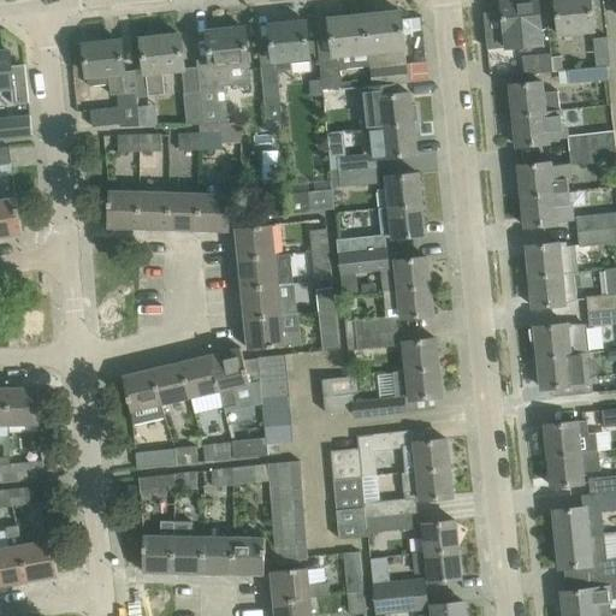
[(503,10),(484,12),(487,48),(507,47),(529,45),(544,43),(542,29),(543,29),(539,0),(508,0),(502,1),(503,10)]
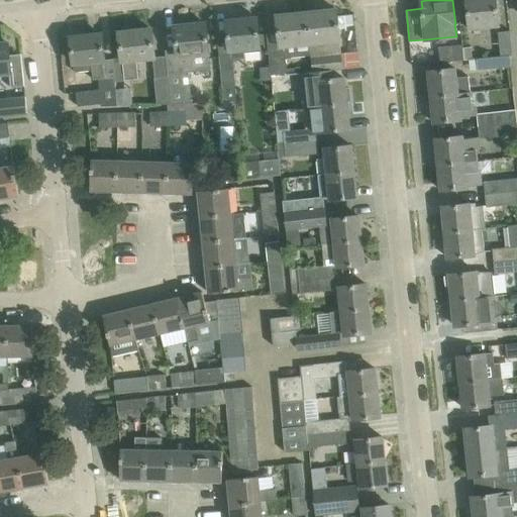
[(467,0),(470,28),(499,26),(496,0),(467,0)]
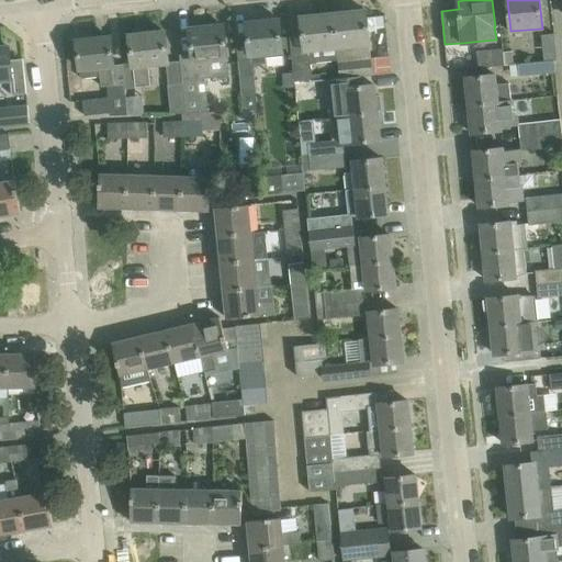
[(338,62),(346,60),(372,57),(367,10),(334,14),(337,46),(338,62)]
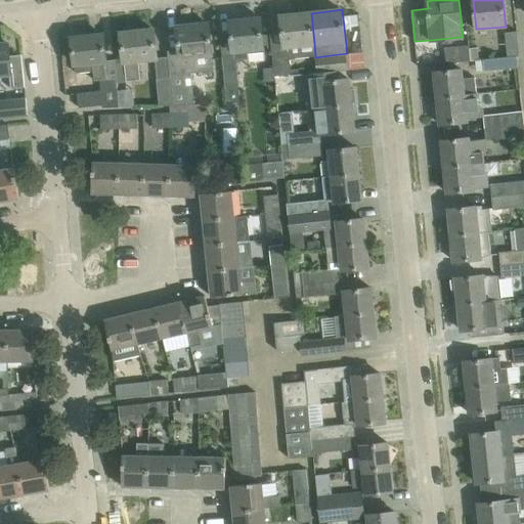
[(284,46),(314,43),(311,13),(280,16),(284,46)]
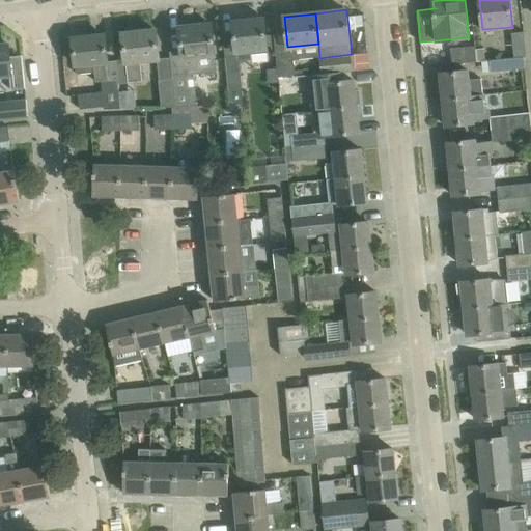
[(246,20),(232,21),(234,35),(235,52),(236,52),(238,56),(239,56),(251,54),(268,53),(268,50),(267,42),(263,18),(260,18),(260,16),(246,17),(246,20)]
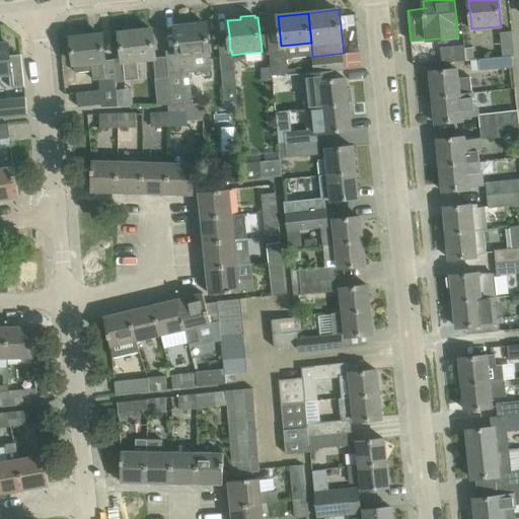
[(177,50),(166,52),(167,56),(169,73),(169,74),(169,75),(169,77),(172,104),(177,104),(181,104),(187,104),(193,104),(192,98),(192,93),(192,89),(190,72),(189,68),(192,67),(211,66),(210,53),(207,23),(205,23),(205,21),(193,22),(193,24),(175,26),(177,50)]
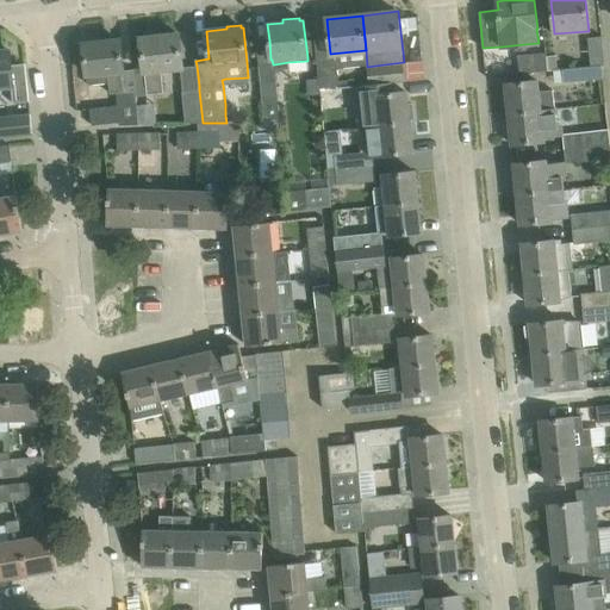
[(421,31),(410,32),(412,62),(423,61),(421,31)]
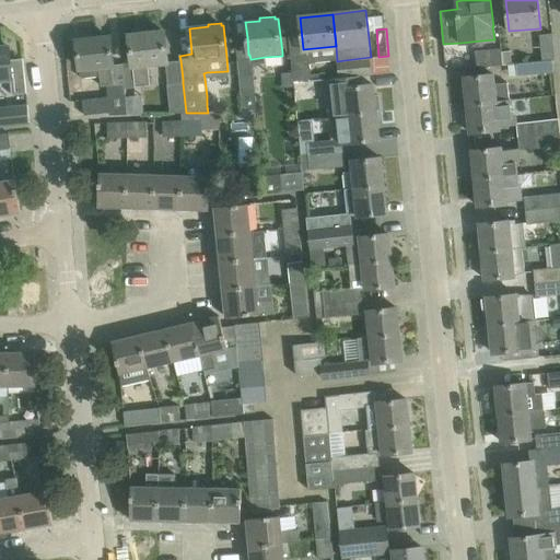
[(133,66),(136,86),(151,85),(149,63),(167,61),(164,32),(129,35),(132,66),(133,66)]
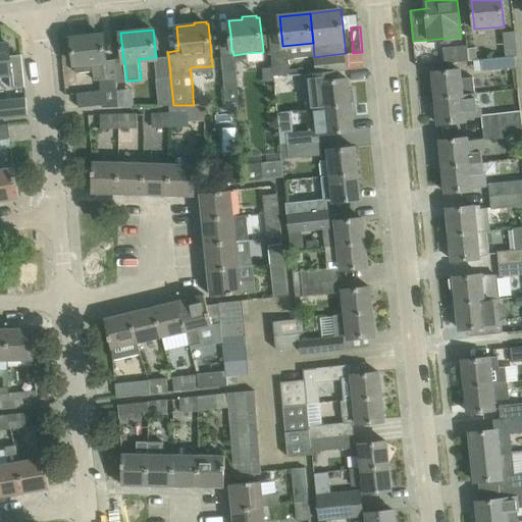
[(507,57),(515,56),(518,55),(516,31),(504,33),(507,57)]
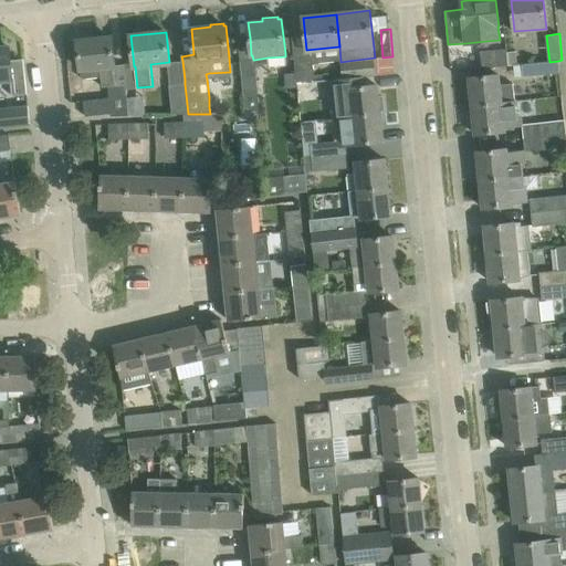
[(129,115),(125,69),(125,64),(115,65),(112,38),(77,41),(82,79),(102,76),(103,87),(108,86),(109,98),(84,101),(85,116),(111,114),(112,116),(129,115)]
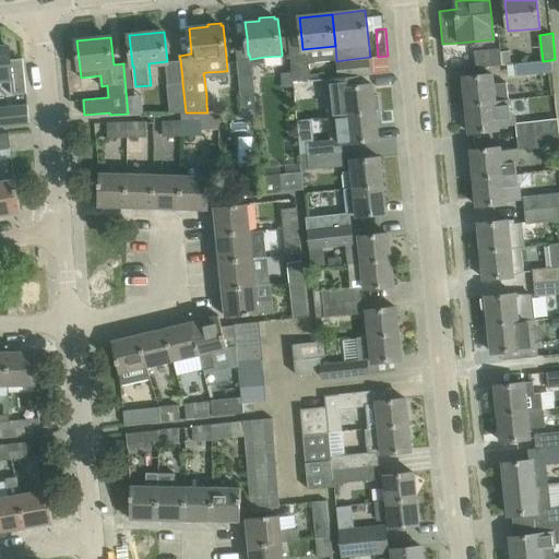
[(0,79),(10,78),(11,80),(12,95),(27,93),(23,58),(11,59),(9,46),(8,46),(8,48),(0,48),(0,79)]
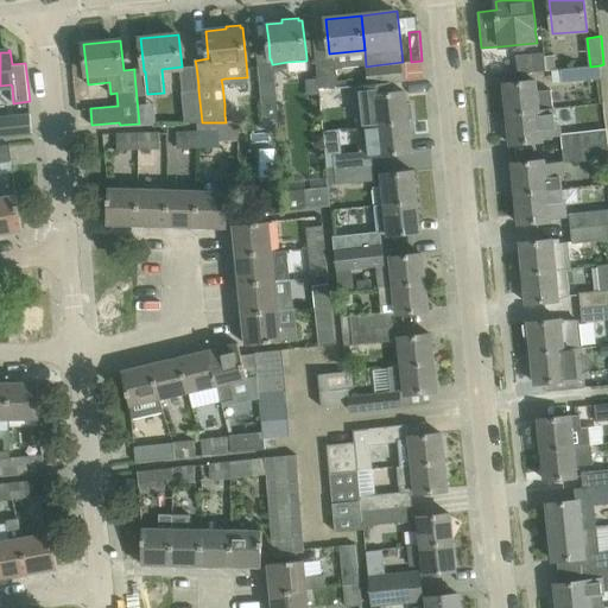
[(546,56),(546,55),(546,52),(518,55),(519,73),(548,70),(548,69),(546,56)]
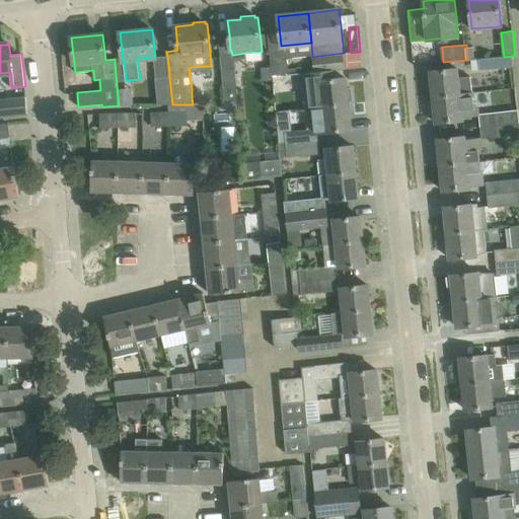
[(473,48),(466,48),(467,59),(467,60),(471,60),(474,59),(474,58),(473,48)]
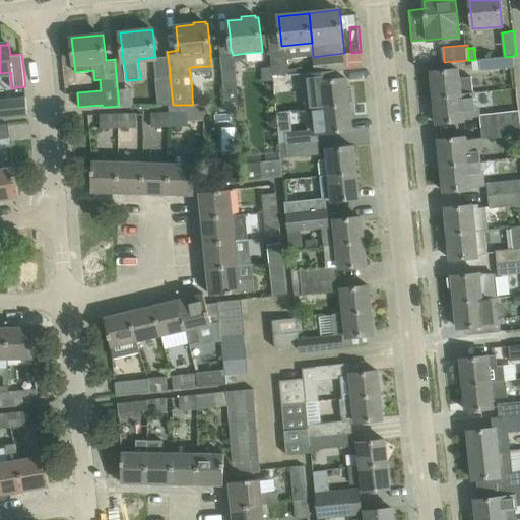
[(270,52),(272,76),(289,74),(287,51),(272,52),(270,52)]
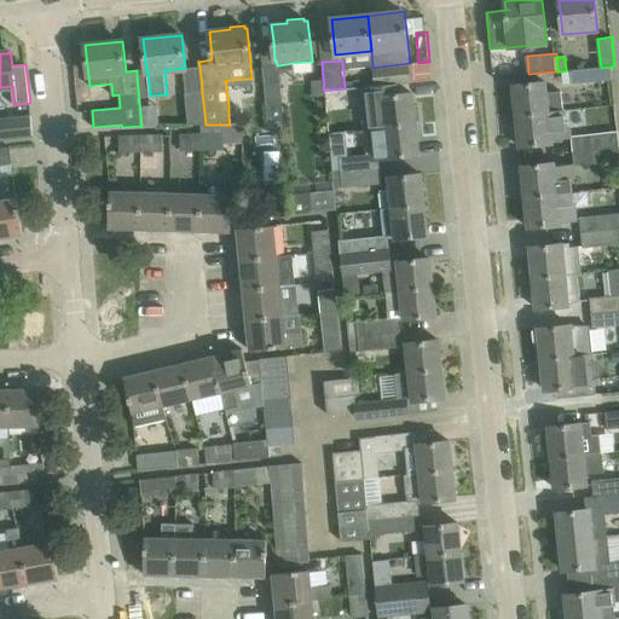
[(397,84),(411,82),(410,63),(381,67),(372,68),(375,86),(397,84)]
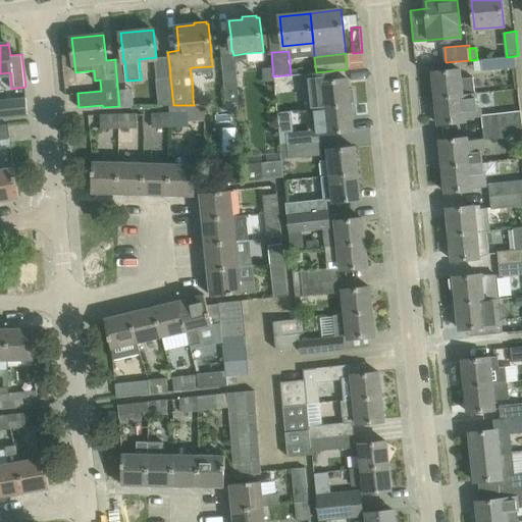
[(507,57),(482,59),(483,70),(516,66),(515,56),(507,57)]
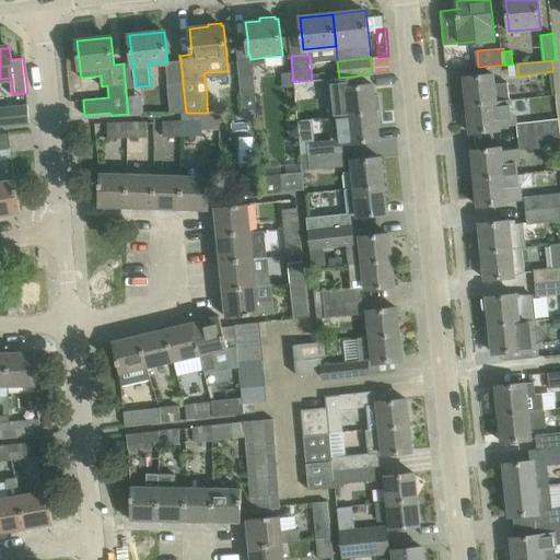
[(257,108),(253,67),(238,68),(243,111),(257,108)]
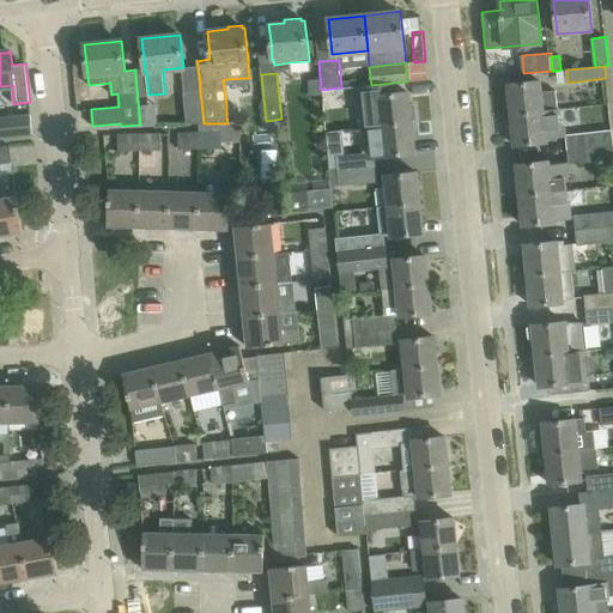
[(511,116),(559,110),(558,110),(556,90),(541,91),(540,80),(509,84),(511,116)]
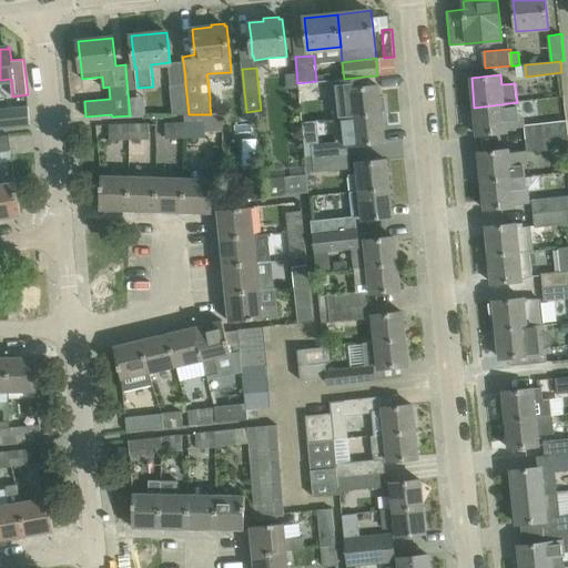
[(344,79),(332,80),(336,119),(338,118),(382,113),(382,111),(386,111),(384,98),(379,98),(378,85),(365,87),(364,77),(344,79)]
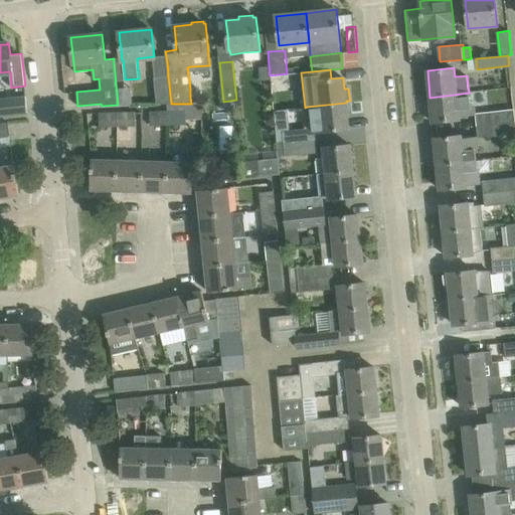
[(168,76),(154,77),(157,104),(171,104),(168,76)]
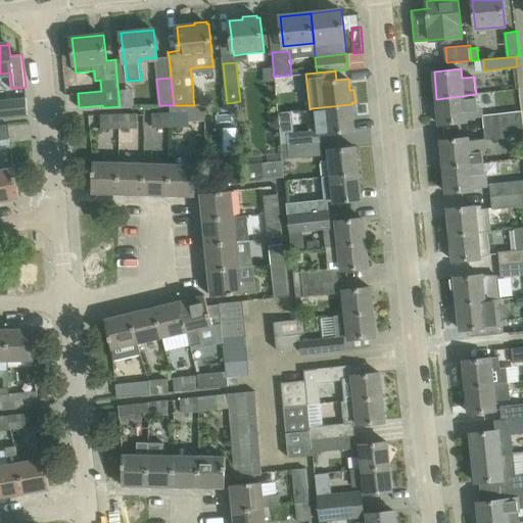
[(477,94),(436,99),(439,124),(467,121),(466,117),(479,115),(477,94)]
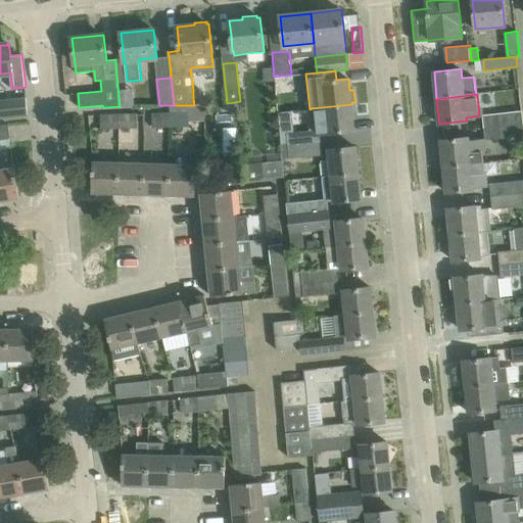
[(27,98),(0,100),(0,119),(28,114),(27,98)]
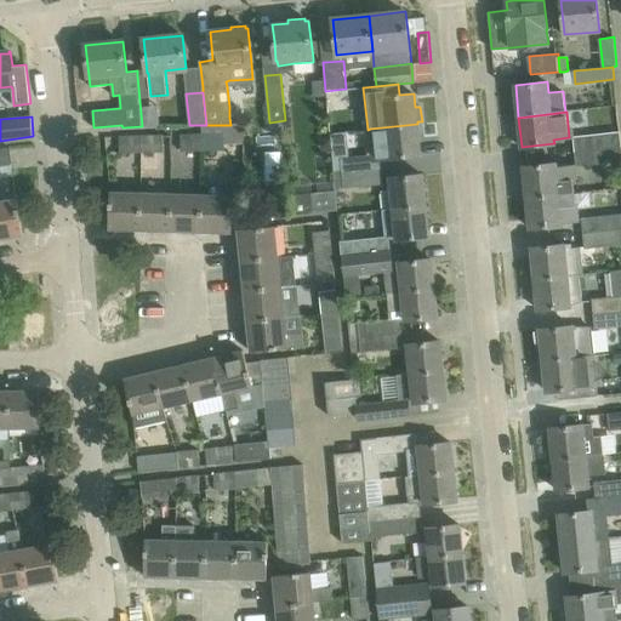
[(387,159),(421,155),(417,124),(370,129),(372,155),(332,159),(334,174),(381,169),(380,154),(387,154),(387,159)]
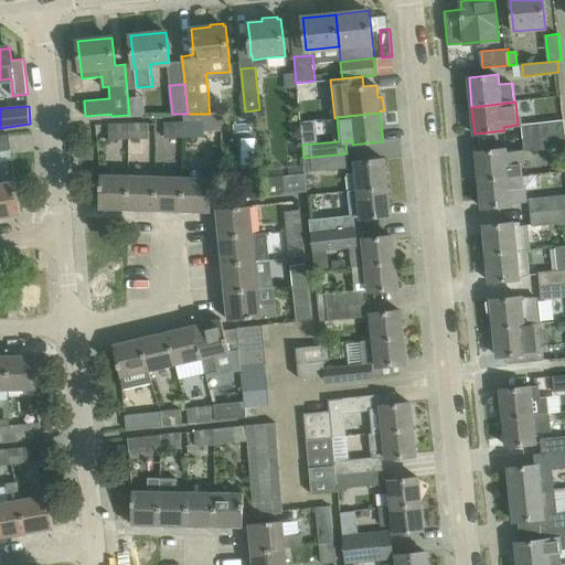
[(210,114),(203,114),(204,120),(204,131),(221,130),(222,114),(210,114)]
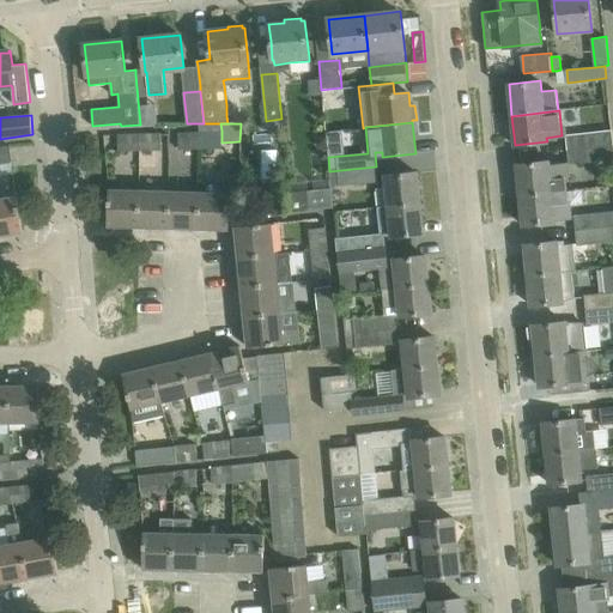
[(568,150),(612,144),(612,139),(612,129),(565,135),(568,150)]
